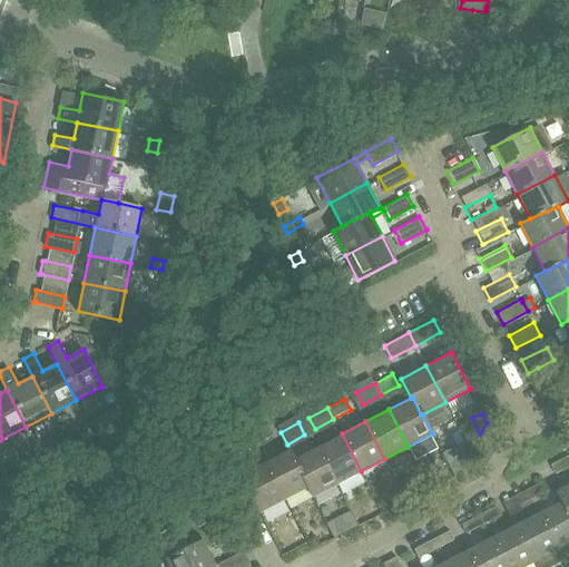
[(268,424),(251,434),(257,447),(275,437),(268,424)]
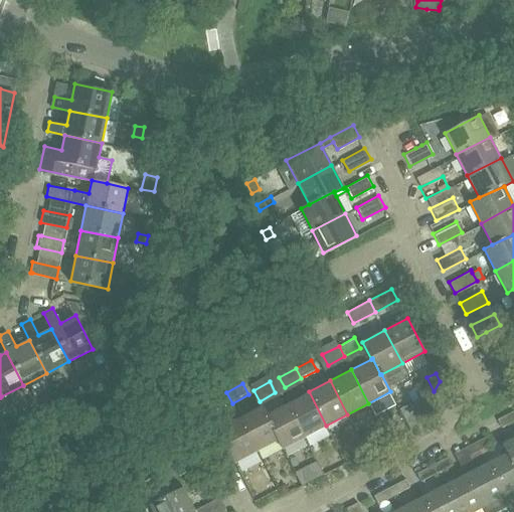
[(305,437),(326,425),(309,391),(287,403),(305,437)]
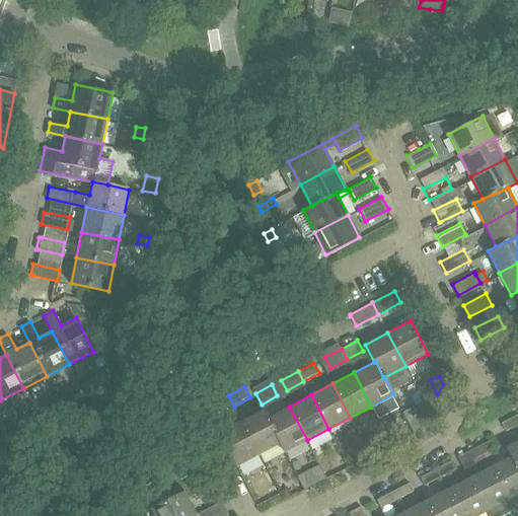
[(218,415),(234,407),(228,395),(212,403),(218,415)]
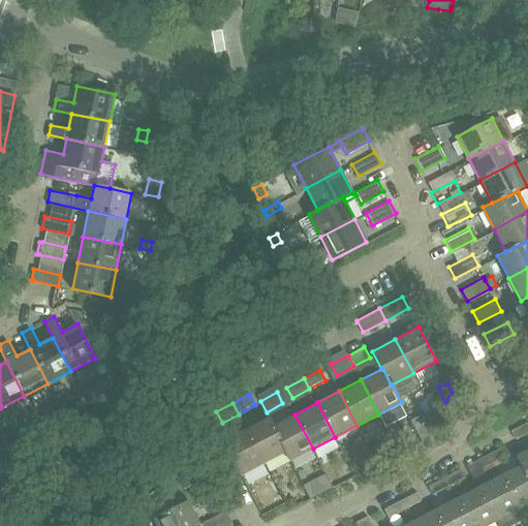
[(62,410),(65,416),(75,412),(71,405),(62,410)]
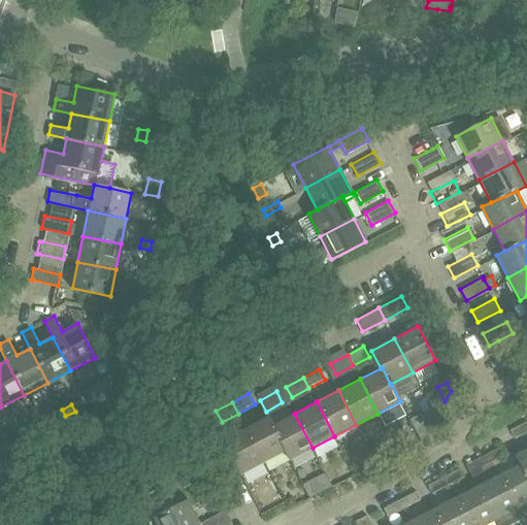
[(436,418),(431,405),(423,411),(430,426),(436,418)]
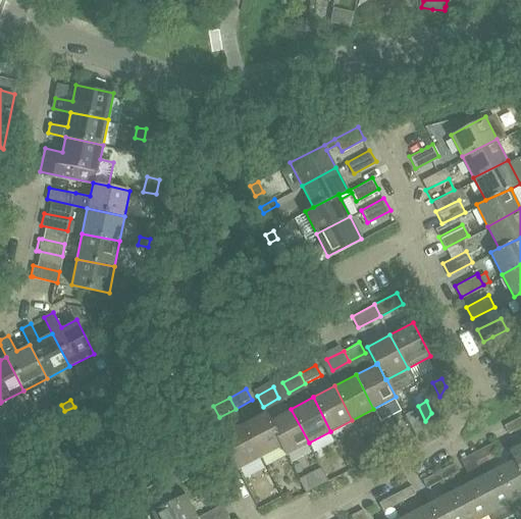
[(0,422),(9,418),(1,402),(0,403),(0,422)]
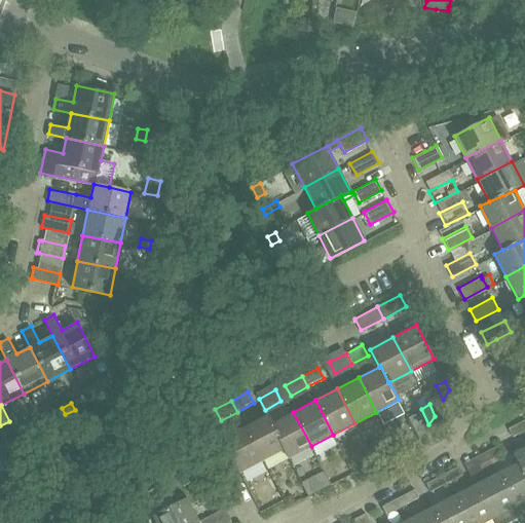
[(289,457),(311,446),(293,412),(272,423),(285,449),(289,457)]
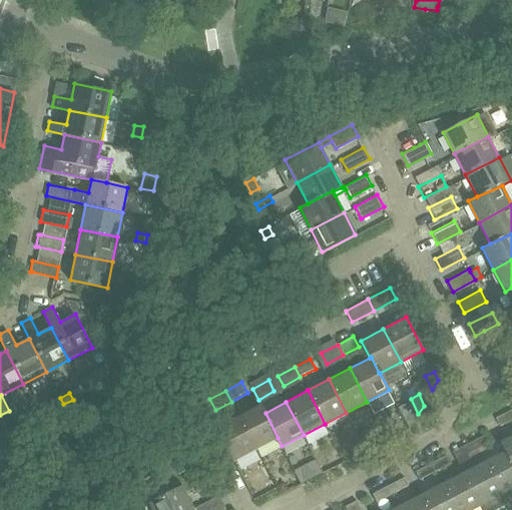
[(261,404),(238,416),(257,449),(278,438),(266,413),(261,404)]
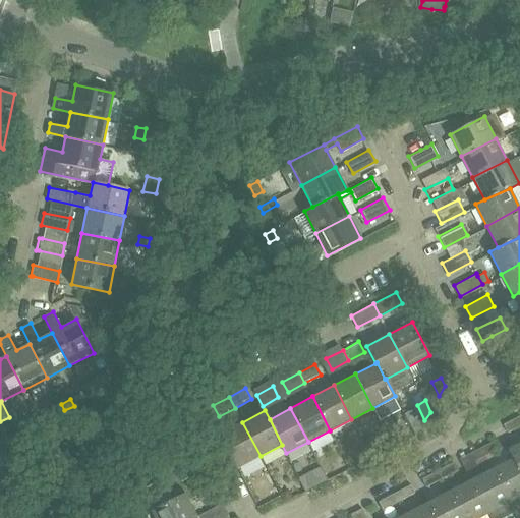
[(507,432),(519,424),(519,416),(519,415),(503,423),(507,432)]
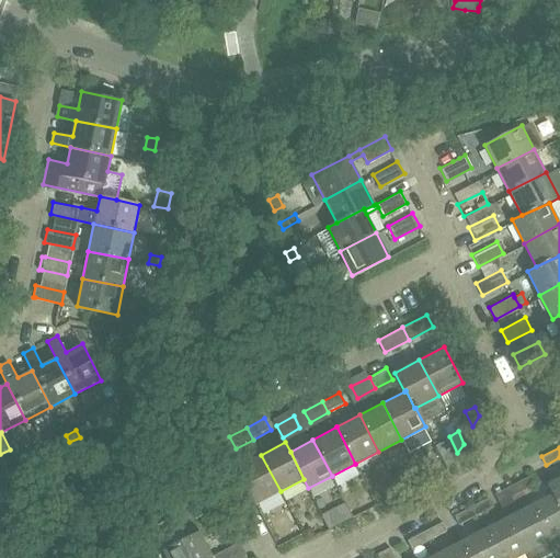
[(255,504),(281,491),(261,455),(237,467),(255,504)]
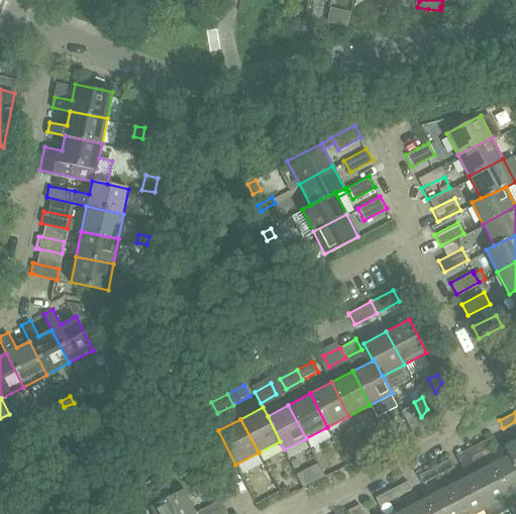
[(497,442),(492,435),(477,443),(481,451),(497,442)]
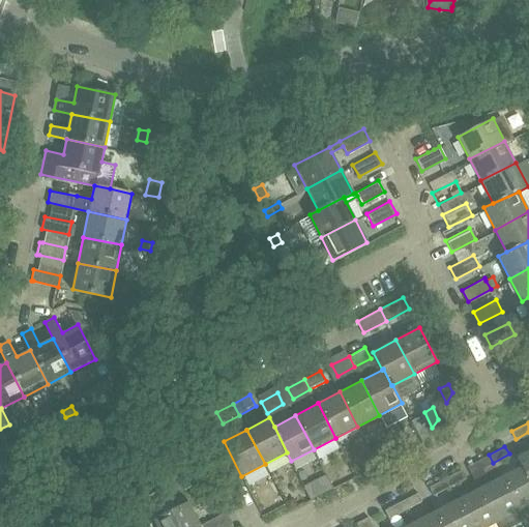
[(528,448),(517,456),(522,465),(522,464),(528,477),(528,448)]
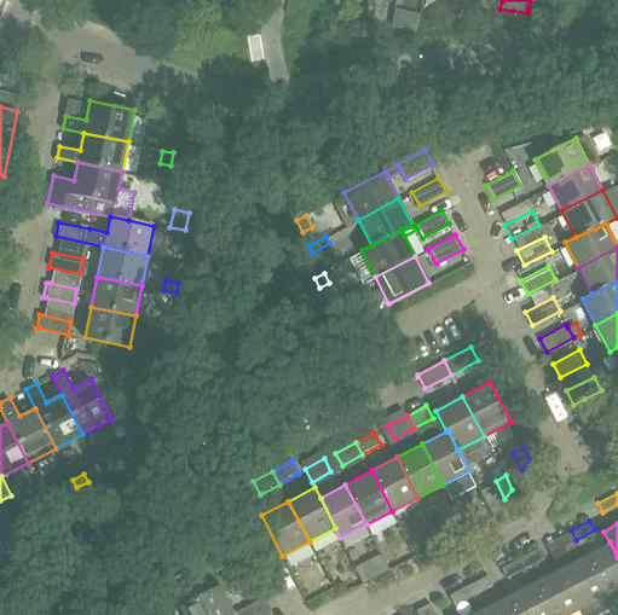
[(556,550),(576,540),(571,531),(552,540),(556,550)]
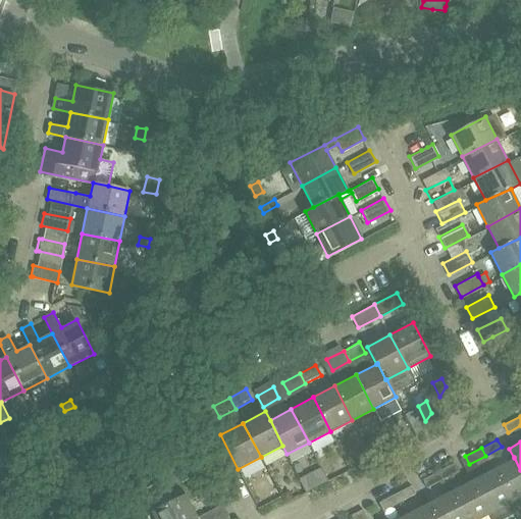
[(520,496),(520,470),(514,457),(514,458),(492,469),(510,503),(520,496)]
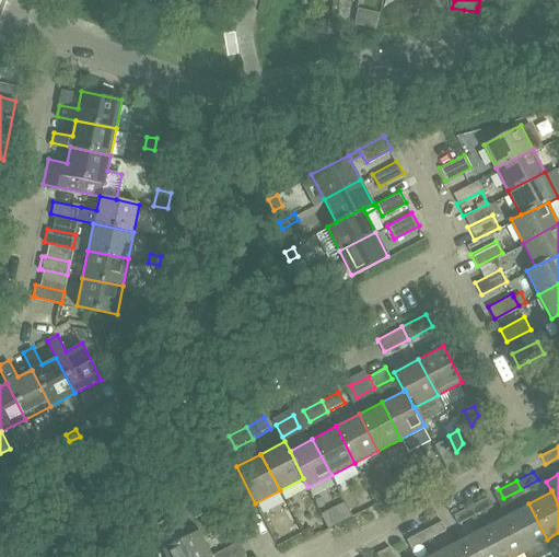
[(469,505),(474,513),(491,505),(487,496),(469,505)]
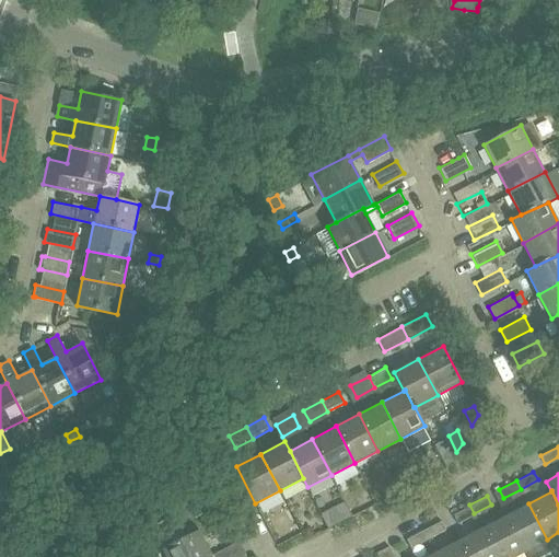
[(344,500),(319,513),(328,529),(329,528),(352,515),(344,500)]
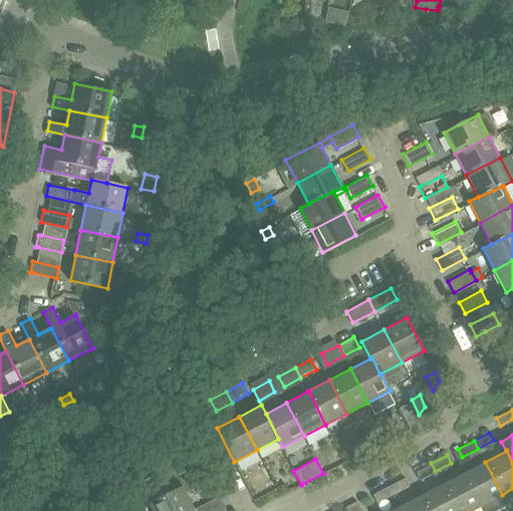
[(463,473),(481,506),(483,510),(492,510),(506,503),(502,495),(485,462),(463,473)]
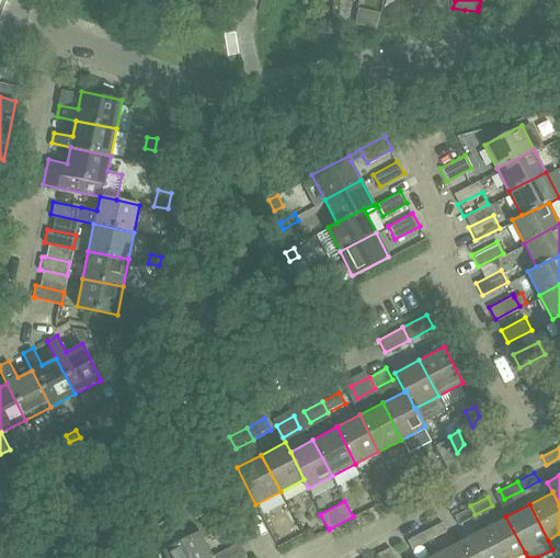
[(457,523),(475,514),(470,505),(453,515),(457,523)]
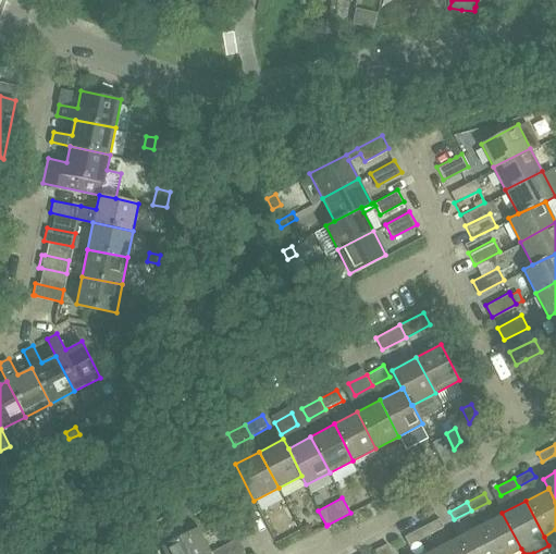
[(479,525),(494,553),(509,553),(521,549),(502,513),(479,525)]
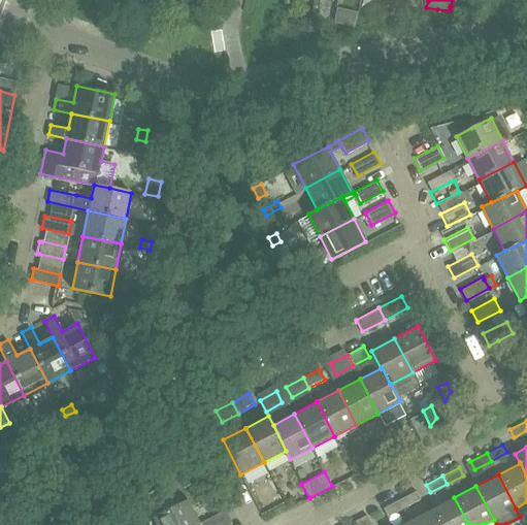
[(213,507),(221,503),(212,487),(205,491),(213,507)]
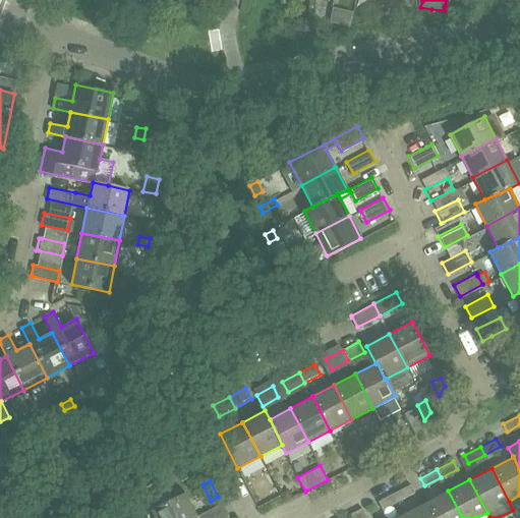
[(413,492),(409,483),(394,493),(398,500),(413,492)]
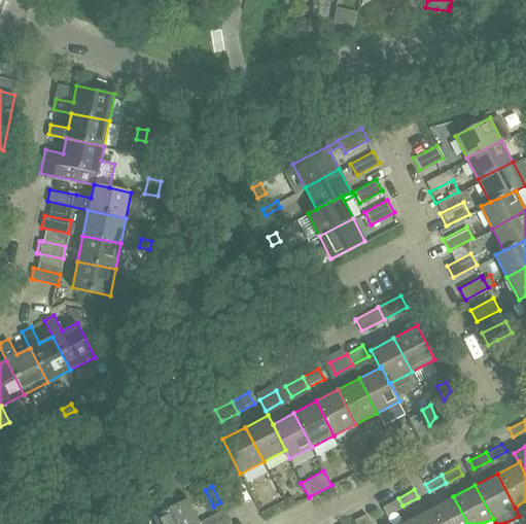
[(291,494),(282,499),(287,508),(296,503),(291,494)]
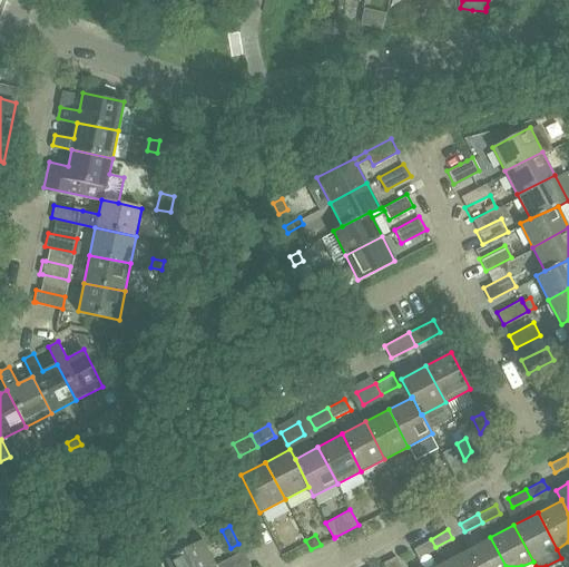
[(476,566),(506,566),(490,537),(467,549),(476,566)]
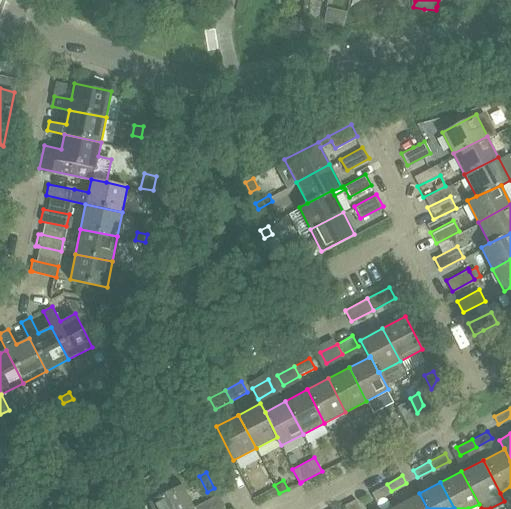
[(152,508),(189,508),(193,507),(182,485),(170,491),(166,484),(145,495),(152,508)]
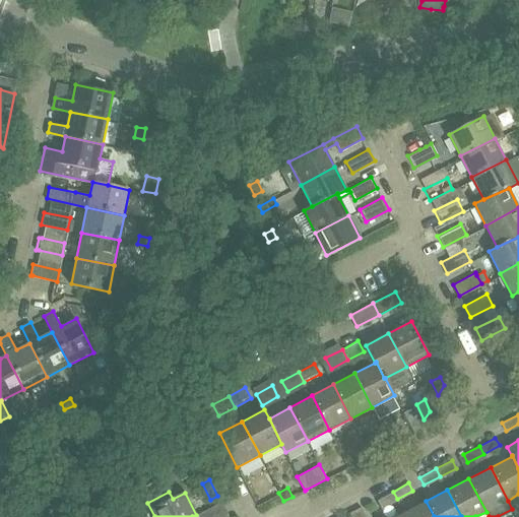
[(381,508),(397,499),(393,492),(377,500),(381,508)]
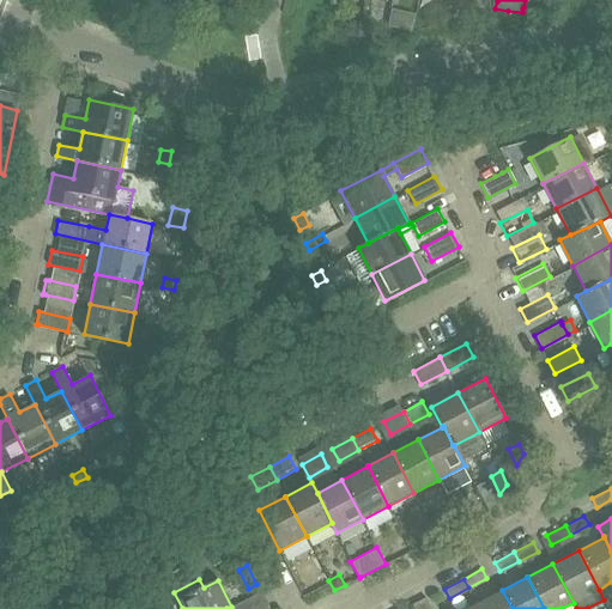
[(477,603),(479,608),(511,608),(502,590),(477,603)]
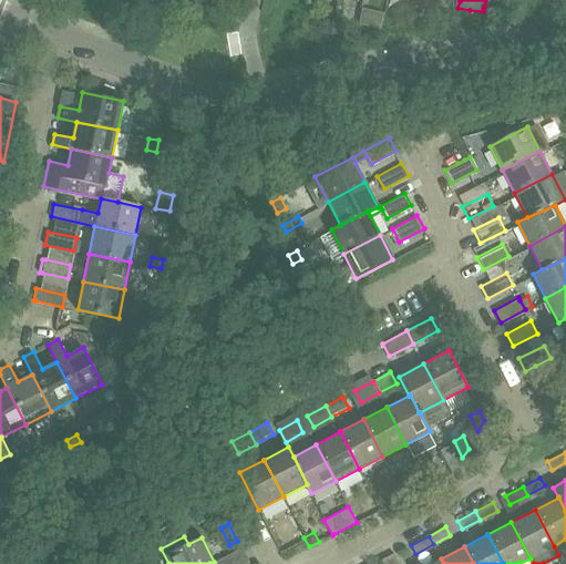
[(399,563),(393,552),(381,559),(383,563),(399,563)]
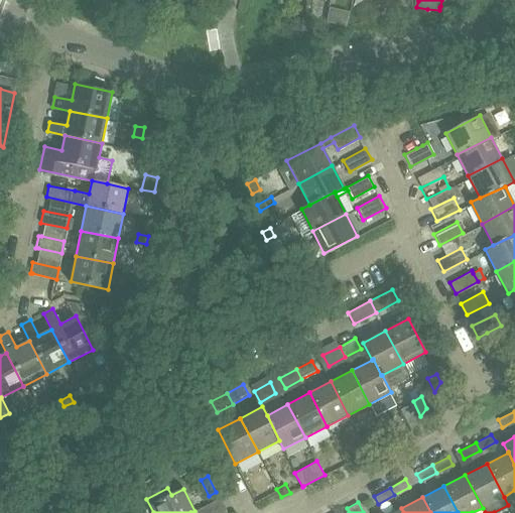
[(215,508),(218,512),(227,512),(223,504),(215,508)]
